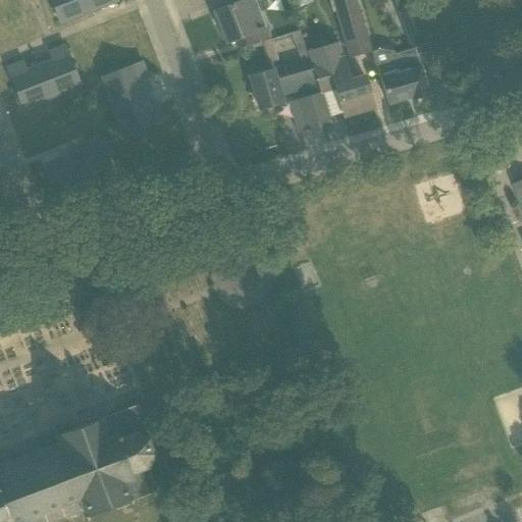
[(50,0),(59,23),(60,22),(58,17),(70,12),(72,18),(88,12),(83,0),(50,0)]
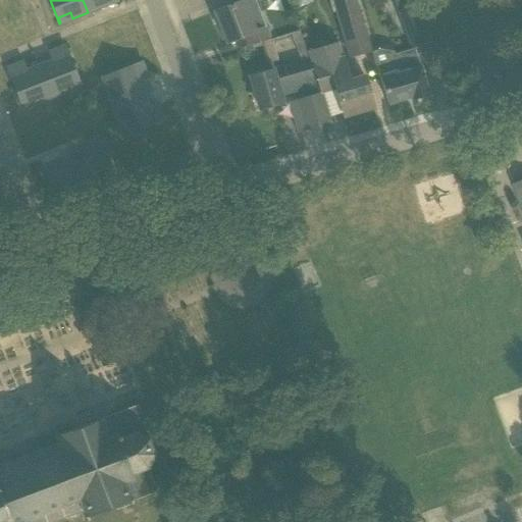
[(83,0),(88,12),(104,6),(102,1),(103,0),(114,0),(115,2),(116,2),(115,0),(83,0)]
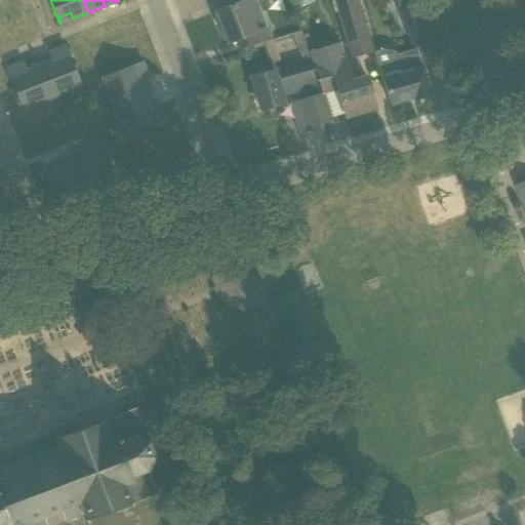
[(240,0),(241,3),(214,13),(215,14),(227,42),(226,42),(227,44),(245,37),(249,47),(271,39),(258,7),(257,3),(266,0),(240,0)]
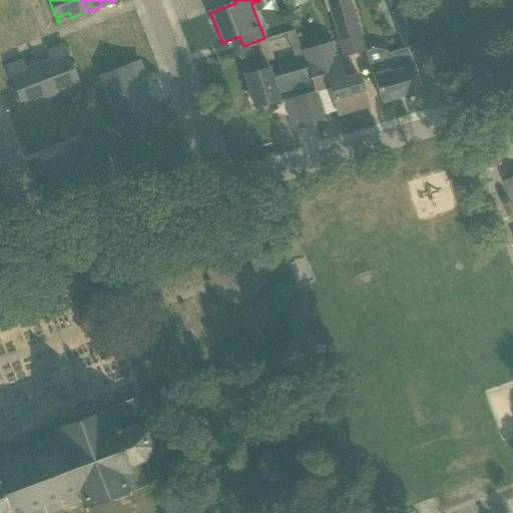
[(323,0),(327,13),(332,12),(345,58),(364,53),(349,0),(323,0)]
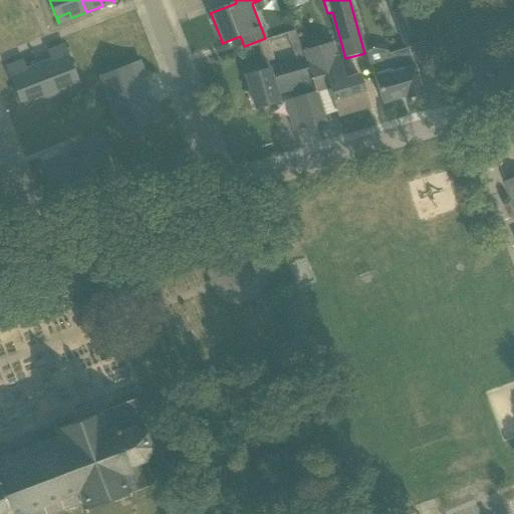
[(403,0),(395,0),(388,3),(391,11),(406,6),(403,0)]
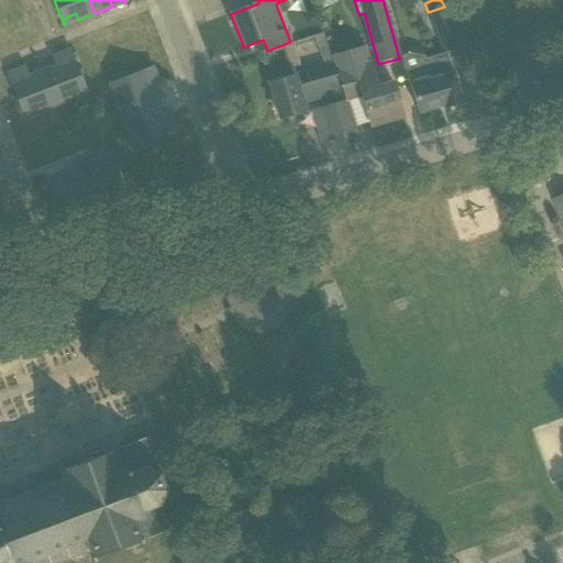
[(445,7),(428,14),(443,54),(461,47),(445,7)]
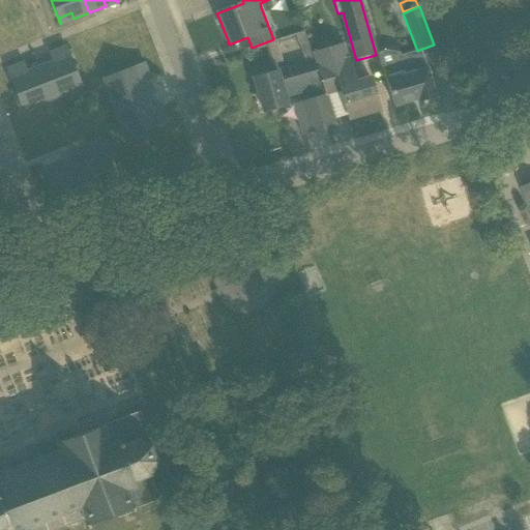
[(327,95),(341,91),(349,120),(379,111),(374,91),(369,78),(357,81),(351,57),(349,58),(344,43),(313,53),(315,61),(314,62),(326,95),(327,95)]
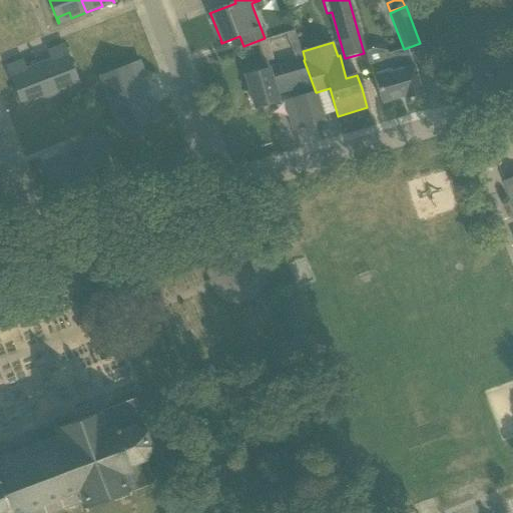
[(39,66),(50,96),(77,85),(63,47),(48,52),(52,61),(39,66)]
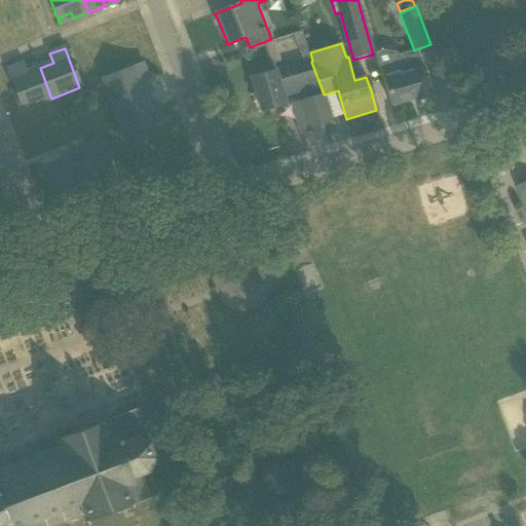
[(383,50),(374,53),(379,69),(381,69),(392,106),(415,99),(416,102),(433,97),(423,67),(403,73),(399,54),(398,52),(383,50)]
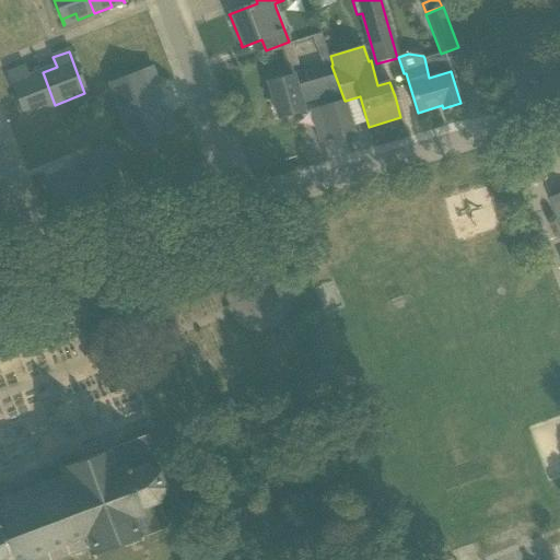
[(289,78),(268,84),(278,117),(302,111),(301,103),(328,95),(331,105),(318,109),(323,124),(314,126),(318,142),(328,139),(336,137),(354,131),(346,101),(345,101),(331,66),(325,68),(289,78)]
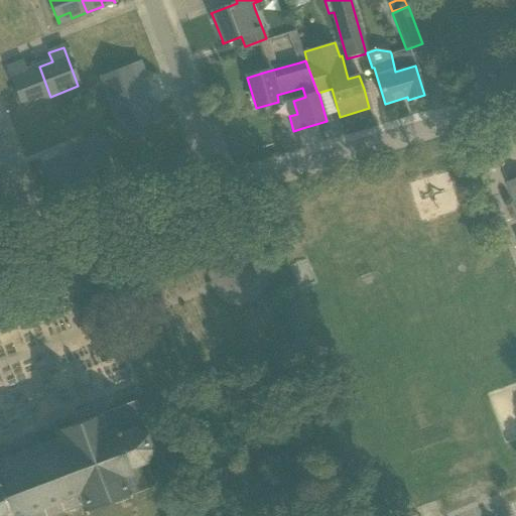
[(8,69),(22,107),(50,97),(39,67),(26,72),(22,63),(8,69)]
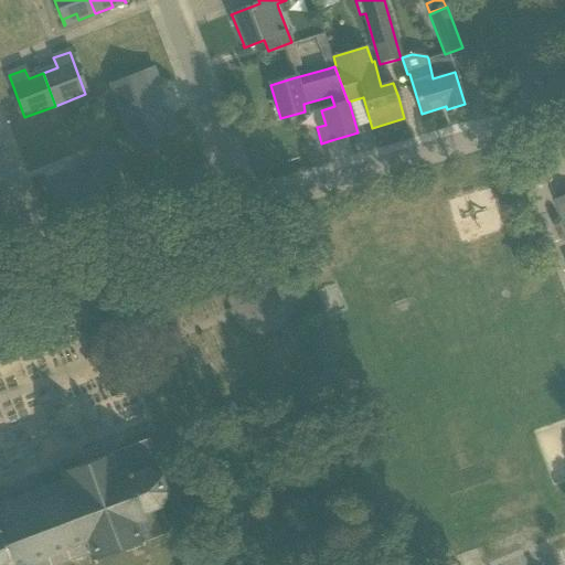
[(110,86),(123,116),(155,104),(149,88),(159,85),(152,70),(110,86)]
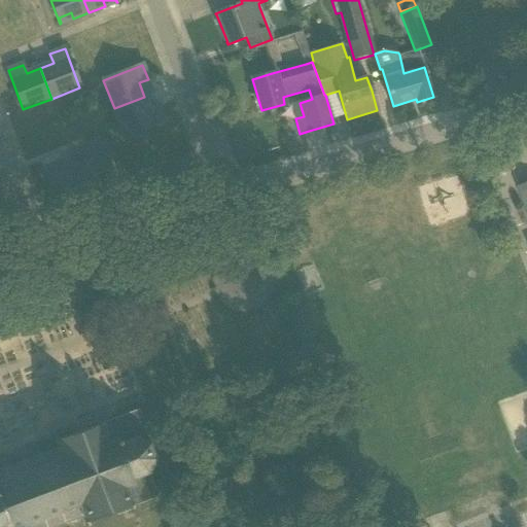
[(114,108),(126,137),(141,131),(155,126),(155,125),(164,121),(159,106),(149,109),(144,97),(114,108)]
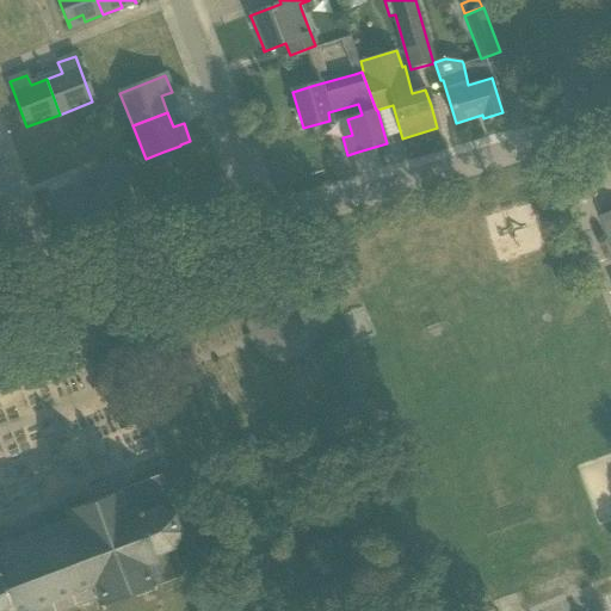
[(90,192),(103,227),(122,221),(119,214),(133,209),(135,215),(136,215),(119,170),(102,177),(105,186),(90,192)]
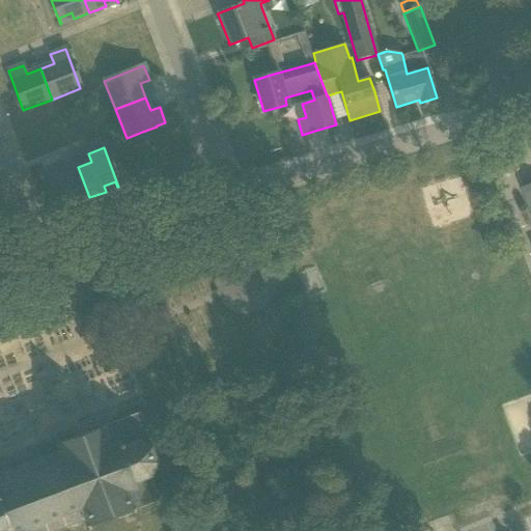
[(46,170),(60,208),(61,208),(59,202),(72,198),(74,203),(89,197),(78,167),(63,173),(60,164),(46,170)]
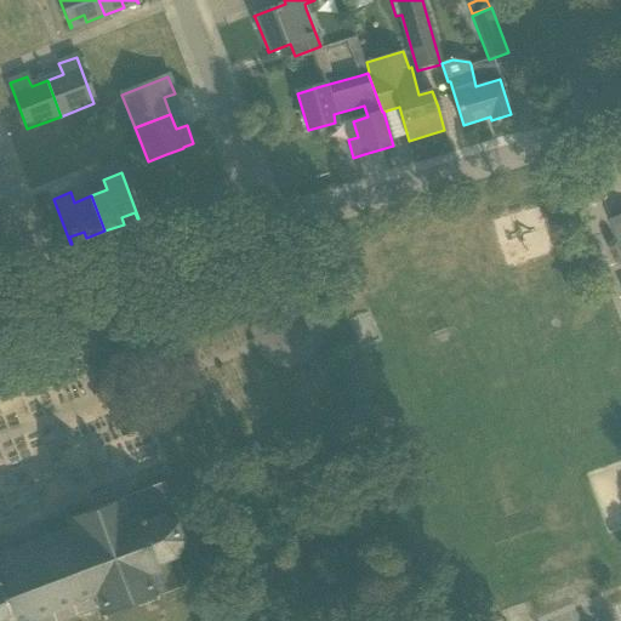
[(62,620),(97,609),(98,610),(101,617),(186,585),(175,558),(183,540),(176,523),(159,514),(174,510),(163,482),(64,519),(64,520),(67,529),(0,553),(0,620),(62,620)]
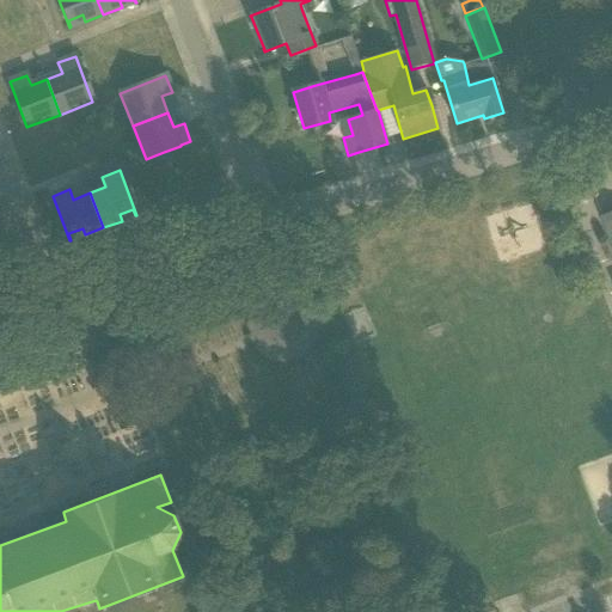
[(202,475),(175,484),(181,500),(207,490),(202,475)]
